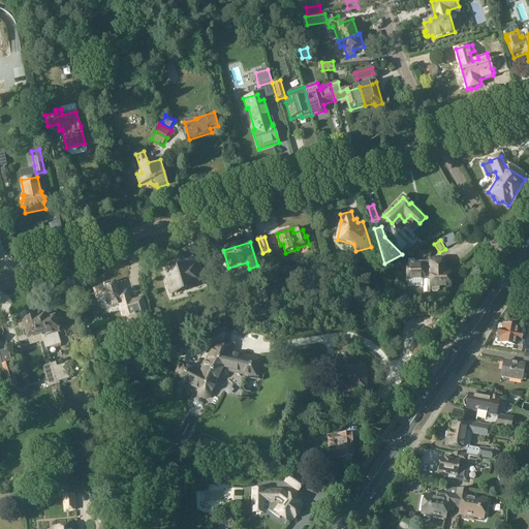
[(392,270),(401,266),(398,259),(383,267),(386,276),(393,274),(393,272),(392,270)]
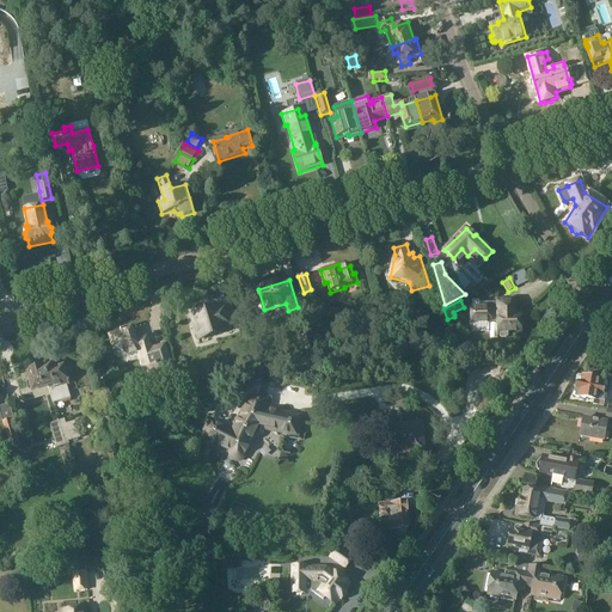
[(470,308),(471,324),(473,324),(473,331),(489,331),(489,324),(491,324),(491,323),(499,323),(499,331),(500,336),(501,338),(506,338),(507,336),(507,331),(521,331),(521,317),(515,317),(515,303),(499,303),(481,303),(481,307),(470,308)]
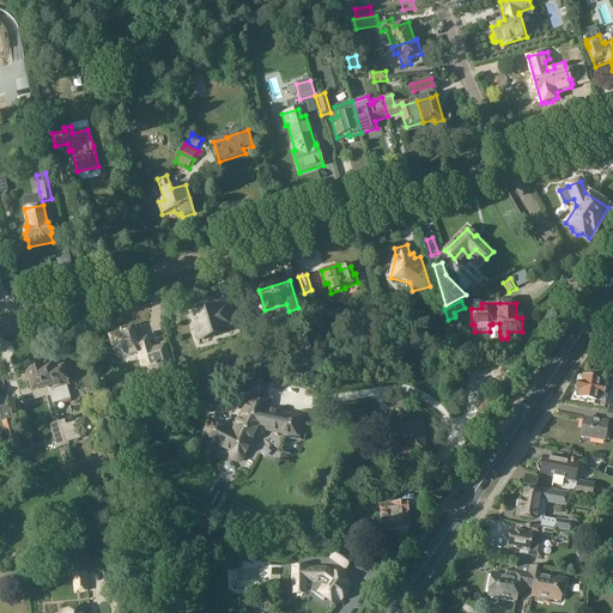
[(195,327),(200,340),(224,333),(223,331),(232,327),(226,307),(217,310),(217,309),(205,313),(205,309),(201,307),(196,309),(195,311),(196,315),(200,326),(195,327)]
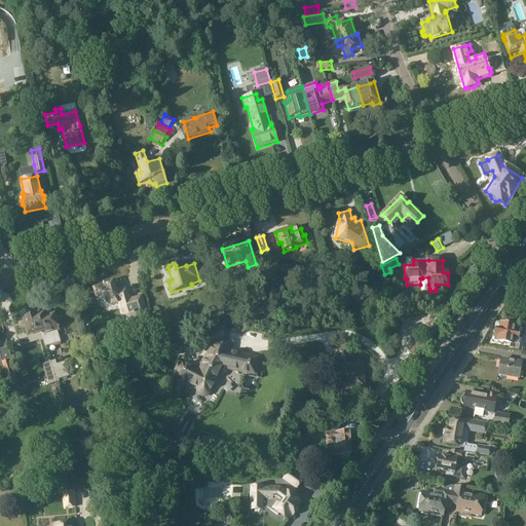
[(380,271),(378,264),(372,266),(374,273),(380,271)]
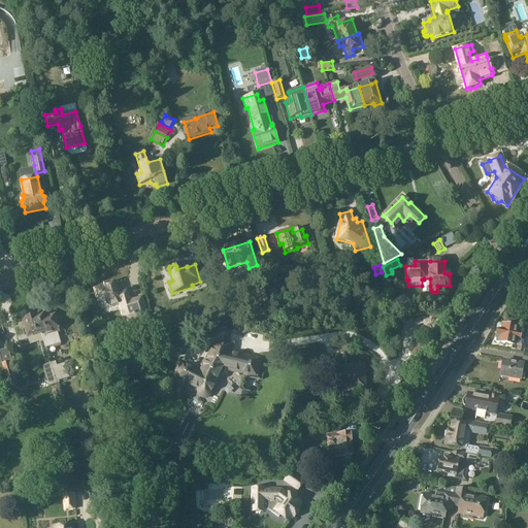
[(119,304),(125,324),(147,318),(142,297),(131,300),(128,290),(120,293),(116,291),(113,283),(94,289),(97,298),(111,306),(119,304)]
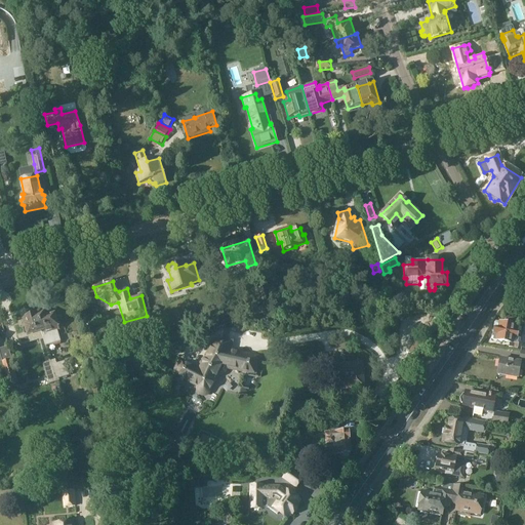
[(258,291),(263,301),(271,299),(267,288),(258,291)]
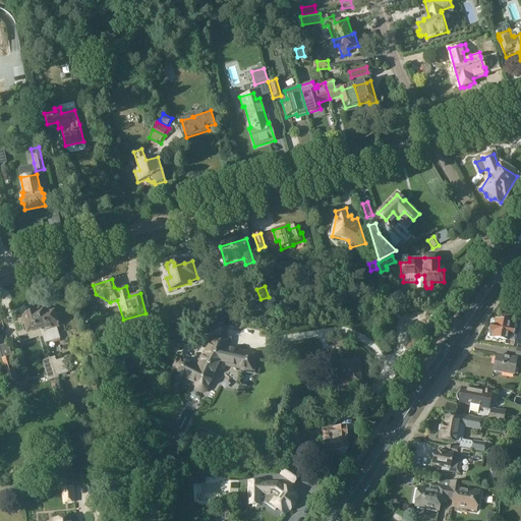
[(45,309),(36,311),(45,344),(46,344),(60,340),(57,329),(60,328),(55,312),(46,314),(45,309)]
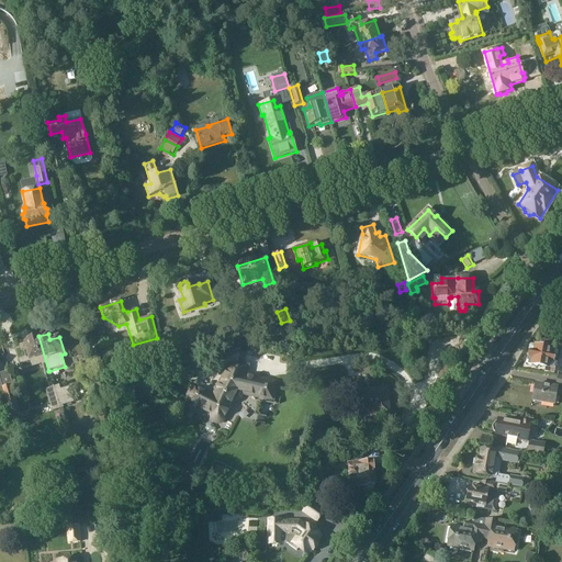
[(26,358),(20,360),(23,370),(42,364),(49,389),(45,390),(53,412),(64,408),(63,406),(60,406),(54,388),(48,371),(38,336),(24,341),(26,349),(24,352),(26,358)]
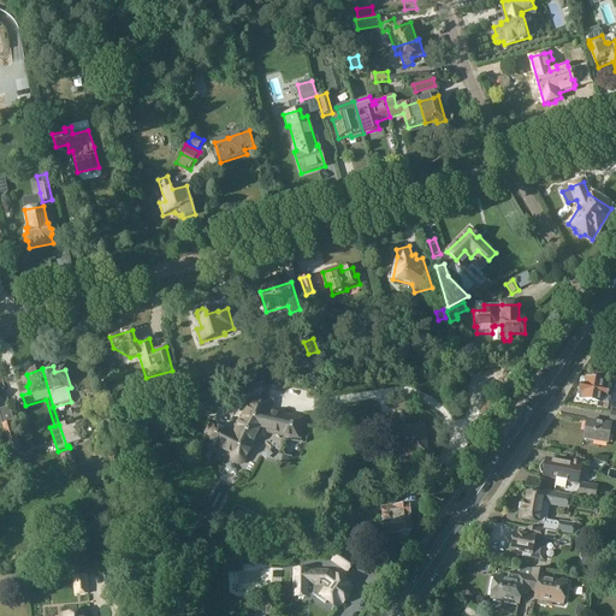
[(579,400),(585,401),(586,403),(588,403),(591,402),(597,403),(597,408),(608,410),(609,403),(608,403),(609,395),(606,394),(609,383),(582,378),(580,379),(579,384),(581,386),(579,400)]
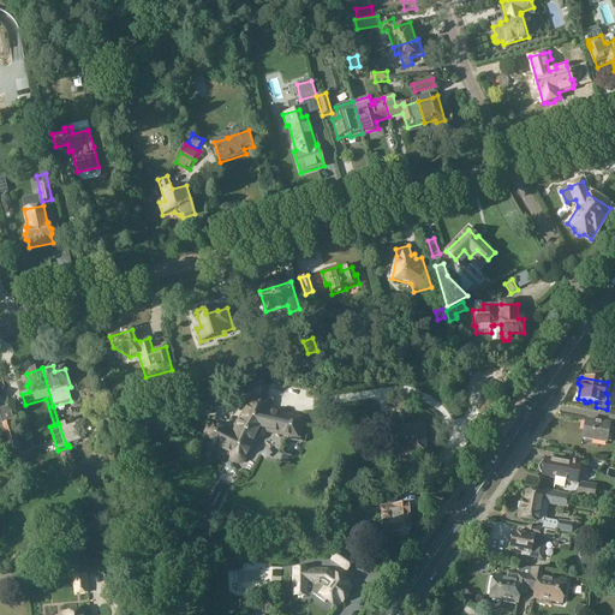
[(212,421),(202,440),(230,454),(230,455),(230,458),(231,460),(232,461),(233,464),(236,465),(238,465),(242,465),(243,464),(245,463),(248,459),(257,442),(260,441),(262,440),(263,439),(266,436),(267,434),(299,441),(304,418),(272,410),(274,399),(262,396),(262,399),(257,398),(255,398),(254,398),(251,399),(249,401),(243,411),(231,431),(212,421)]
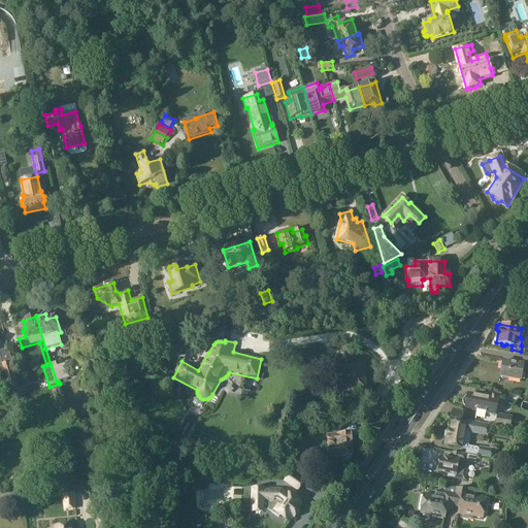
[(0,363),(2,363),(11,360),(8,349),(0,351),(0,363)]
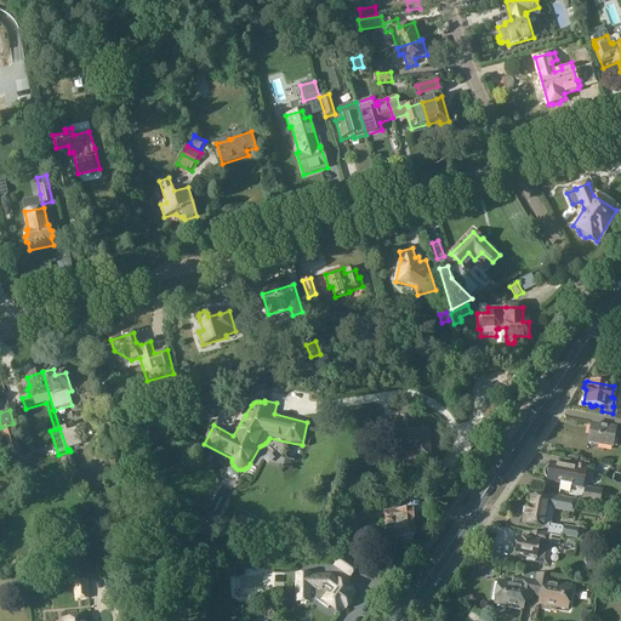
[(171,422),(151,410),(142,427),(146,428),(142,437),(155,443),(159,436),(163,438),(166,432),(167,433),(170,428),(169,427),(171,422)]
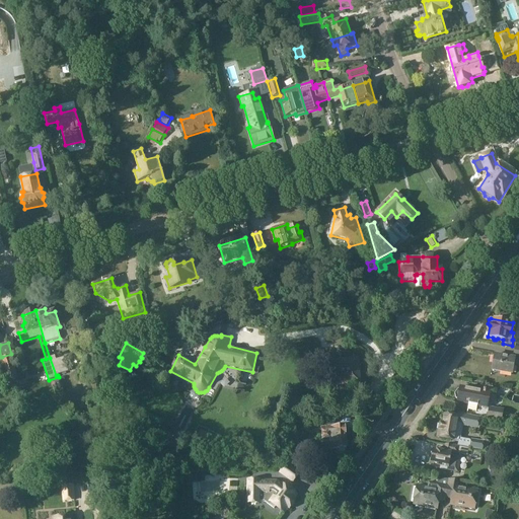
[(16,368),(11,354),(2,357),(7,376),(4,377),(6,382),(9,381),(10,380),(19,378),(16,368)]
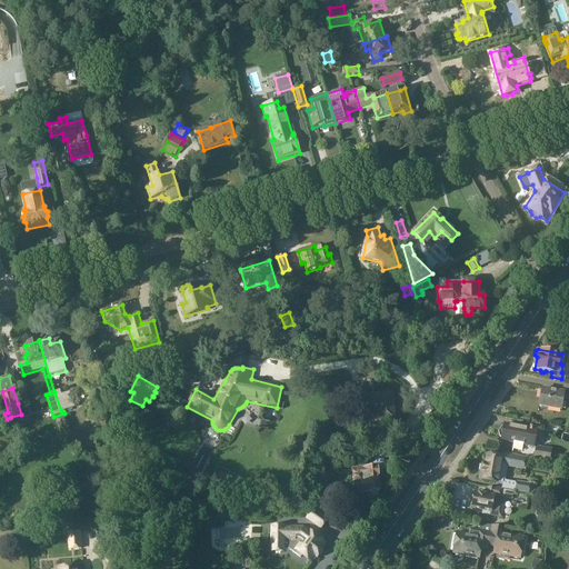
[(539,406),(561,409),(565,393),(542,389),(539,406)]
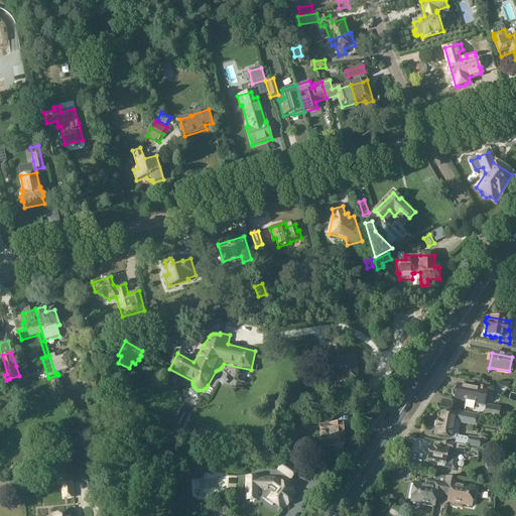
[(54,354),(49,356),(55,373),(57,373),(68,370),(63,356),(55,358),(54,354)]
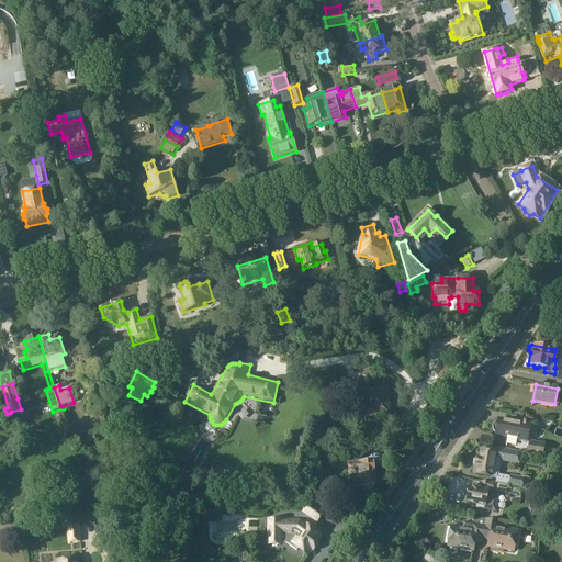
[(389,386),(357,390),(359,418),(391,415),(389,395),(391,395),(394,406),(404,404),(400,388),(390,390),(390,392),(389,392),(389,386)]
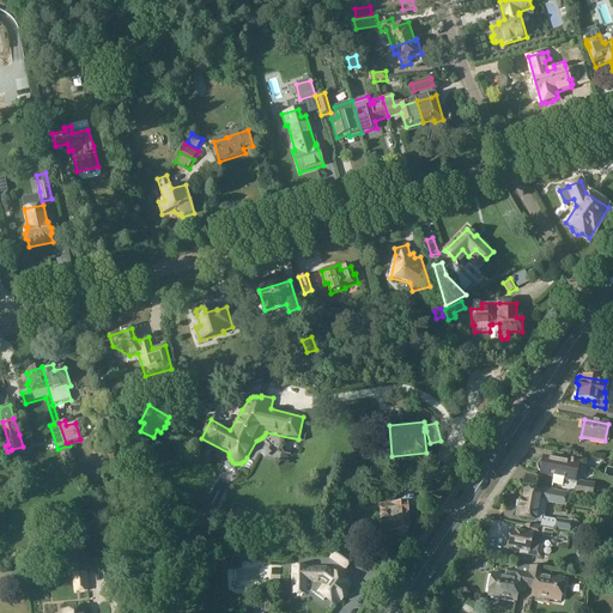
[(553,485),(563,486),(564,480),(575,483),(578,465),(544,459),(544,461),(541,461),(538,466),(538,473),(540,473),(540,475),(554,479),(553,485)]
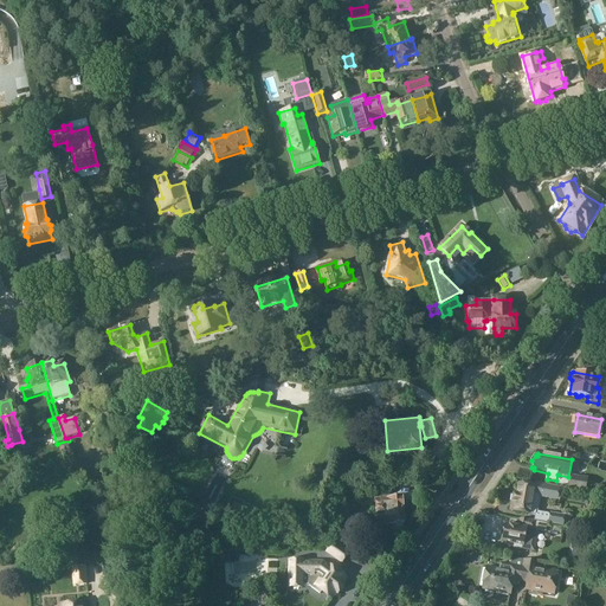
[(587,479),(571,477),(568,489),(586,491),(587,479)]
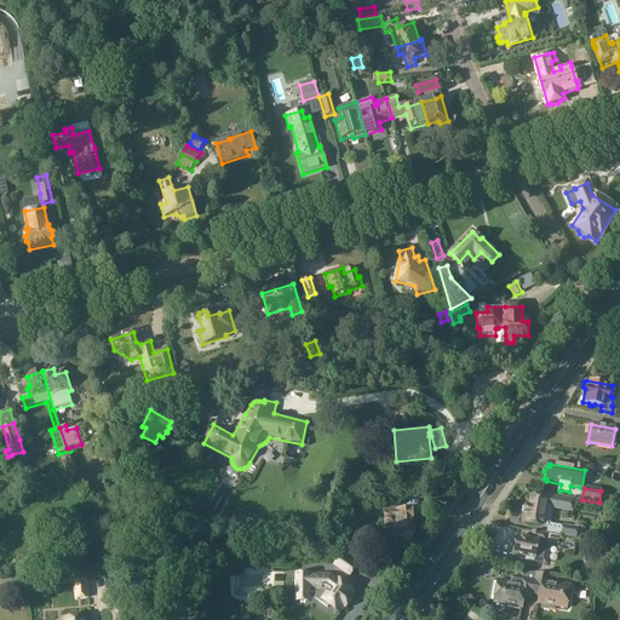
[(543,526),(547,527),(549,523),(550,520),(549,520),(552,501),(557,501),(556,503),(566,505),(567,498),(546,494),(545,498),(532,495),(529,507),(526,507),(523,523),(541,527),(543,526)]
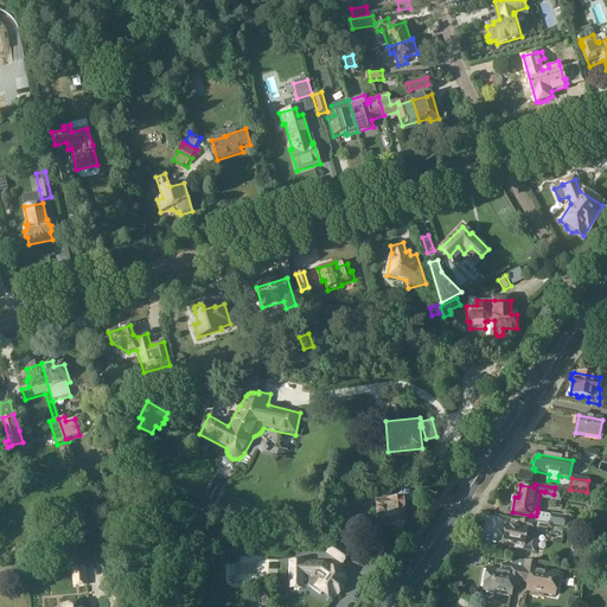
[(605,487),(596,485),(595,493),(604,496),(605,487)]
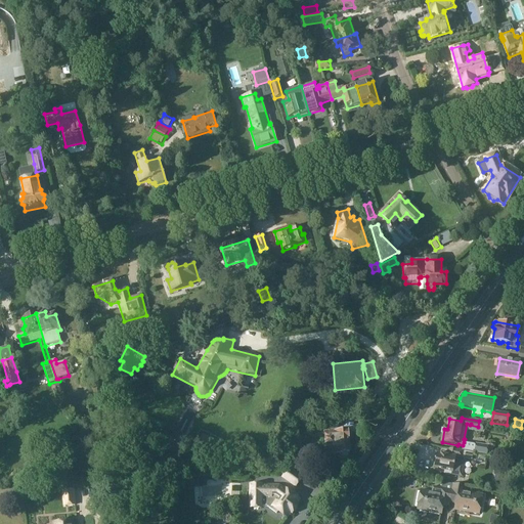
[(326,455),(341,453),(342,459),(348,457),(348,453),(349,453),(348,441),(350,441),(349,440),(351,438),(351,434),(349,433),(349,431),(324,433),(326,455)]
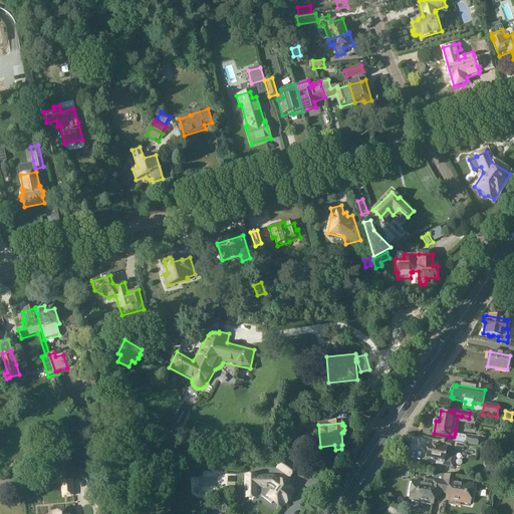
[(465,445),(478,447),(479,445),(483,446),(484,440),(480,439),(480,438),(467,435),(465,445)]
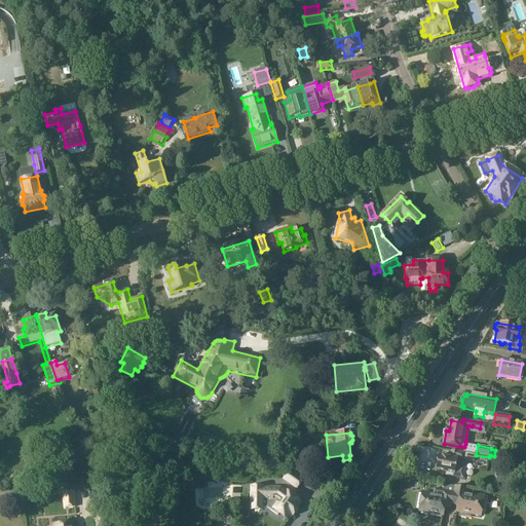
[(446,473),(453,474),(453,478),(464,479),(466,466),(456,464),(457,459),(474,461),(475,455),(452,451),(451,458),(440,456),(436,473),(446,475),(446,473)]
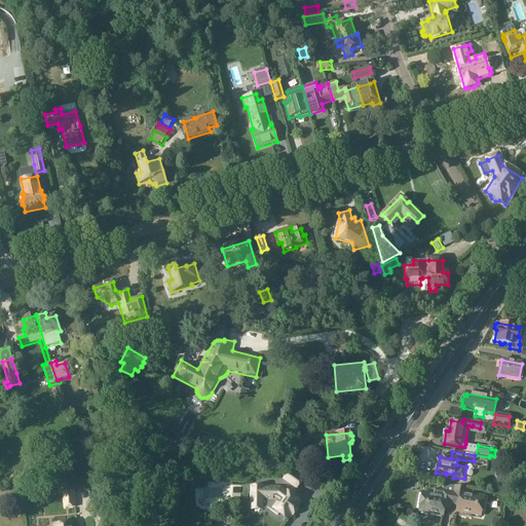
[(303,480),(291,471),(285,479),(297,488),(303,480)]
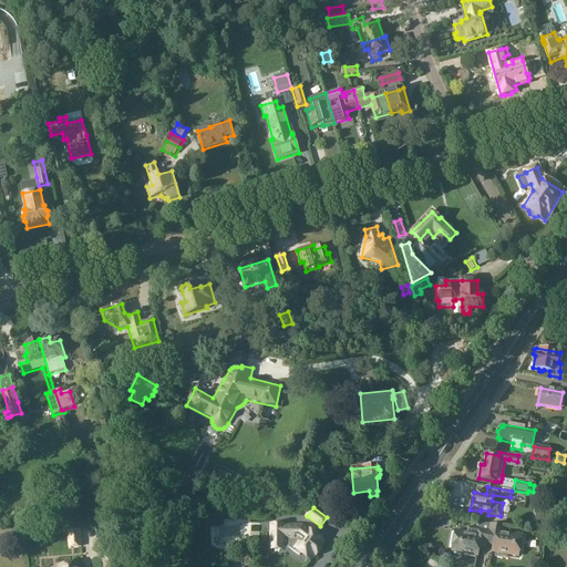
[(478,556),(480,548),(486,549),(486,544),(490,525),(477,523),(476,528),(468,527),(467,534),(455,532),(452,552),(478,556)]
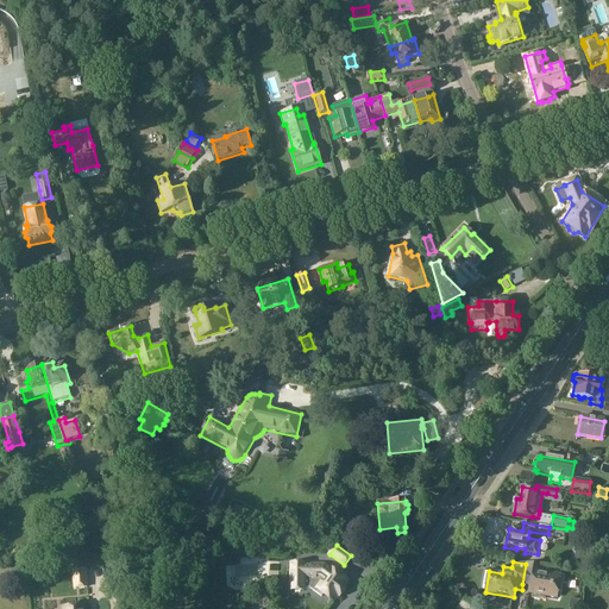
[(322,597),(325,594),(333,600),(338,594),(340,595),(345,588),(343,586),(347,581),(331,570),(324,565),(303,566),(303,564),(292,565),(292,590),(303,590),(303,589),(311,589),(322,597)]
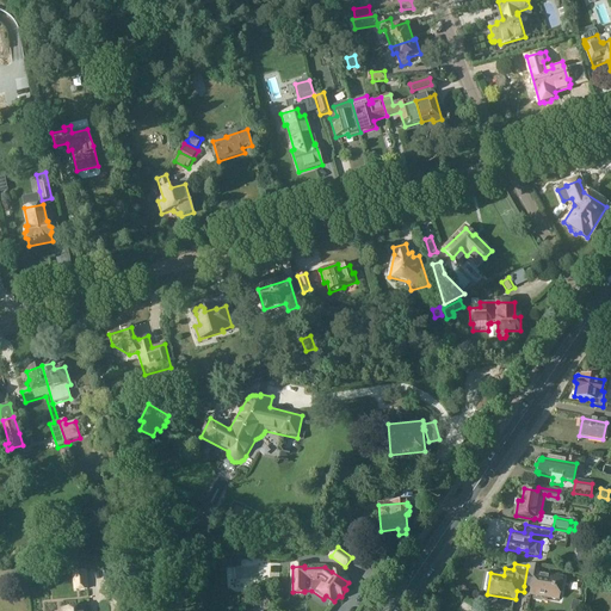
[(530,594),(560,599),(563,578),(541,573),(541,568),(528,566),(524,586),(531,587),(530,594)]
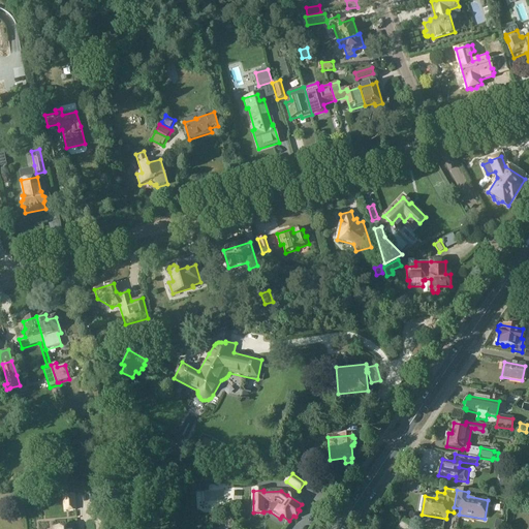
[(521,500),(523,494),(515,491),(512,498),(521,500)]
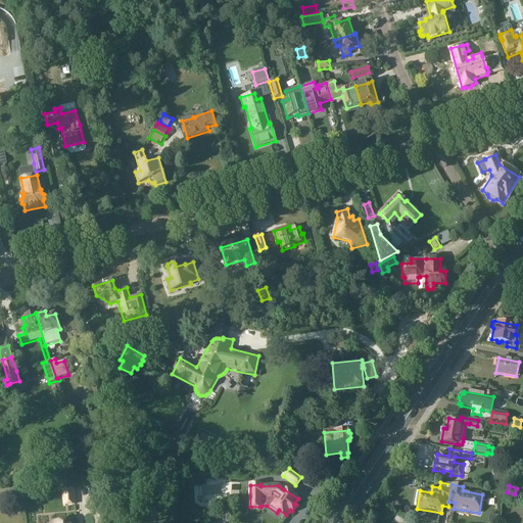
[(0,488),(0,500),(15,498),(22,497),(21,487),(14,488),(0,488)]
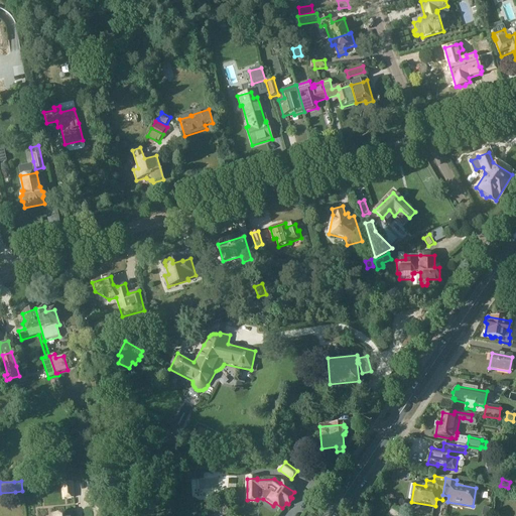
[(62,500),(75,498),(74,482),(60,483),(62,500)]
